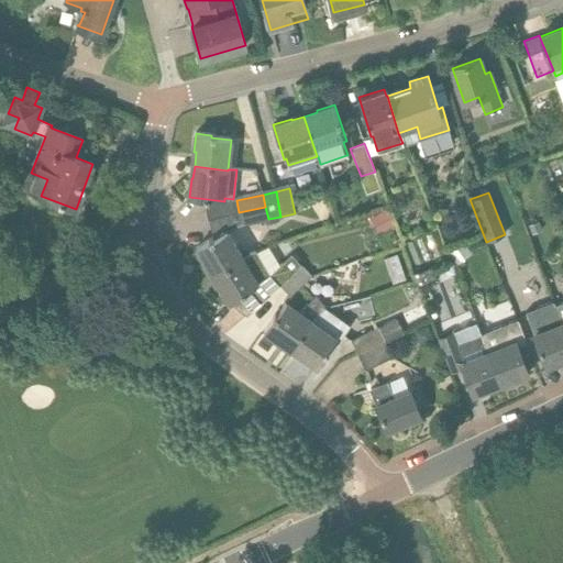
[(242,225),(268,219),(265,207),(239,212),(242,225)]
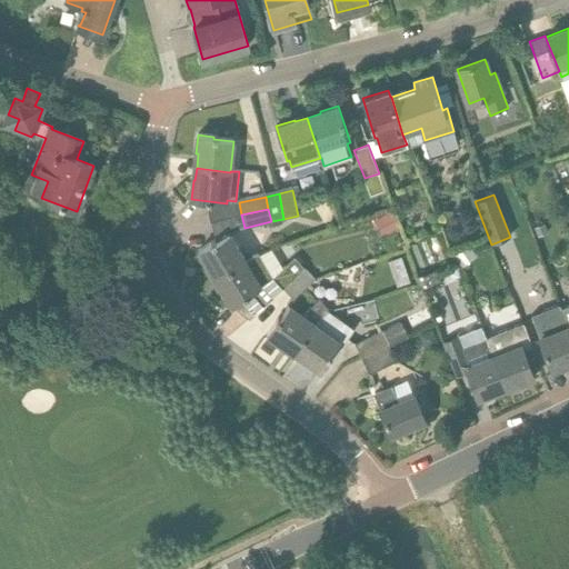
[(373,221),(381,238),(386,236),(398,229),(389,212),(377,219),(373,221)]
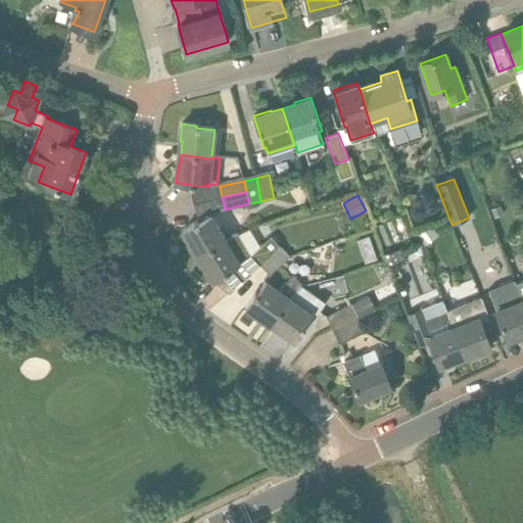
[(491,209),(495,219),(504,216),(500,206),(491,209)]
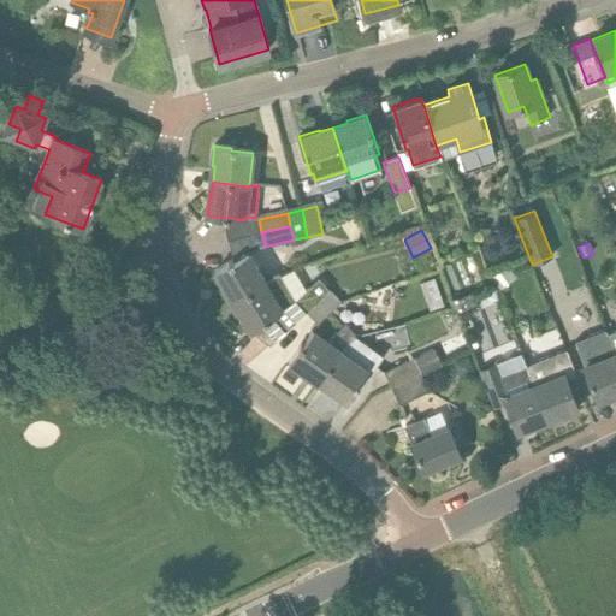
[(235,301),(266,280),(248,252),(214,271),(225,289),(227,288),(235,301)]
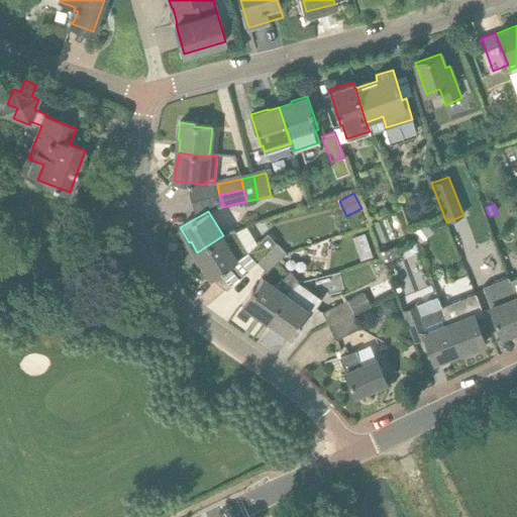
[(409,229),(419,243),(434,232),(424,219),(409,229)]
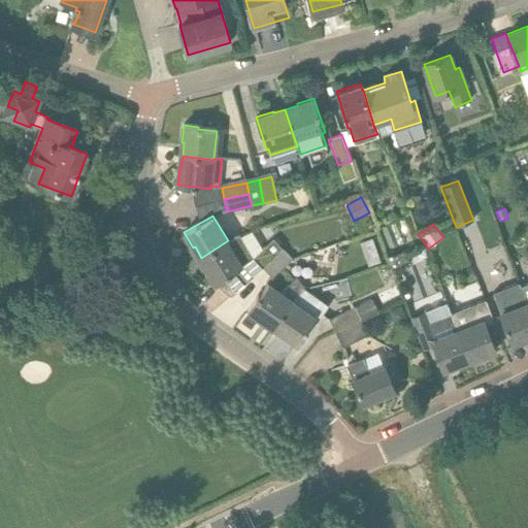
[(263,268),(284,251),(272,238),(253,258),(240,236),(229,241),(228,240),(201,258),(207,268),(206,269),(216,285),(235,272),(245,284),(262,268),(263,268)]
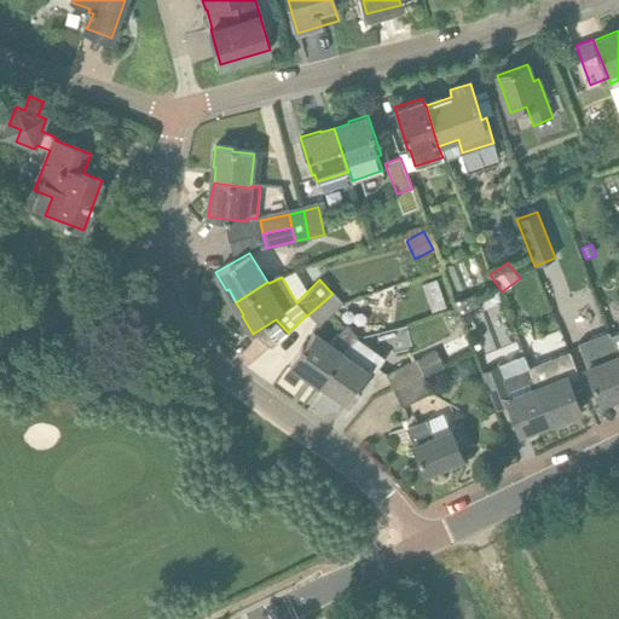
[(437,282),(422,287),(424,295),(439,290),(437,282)]
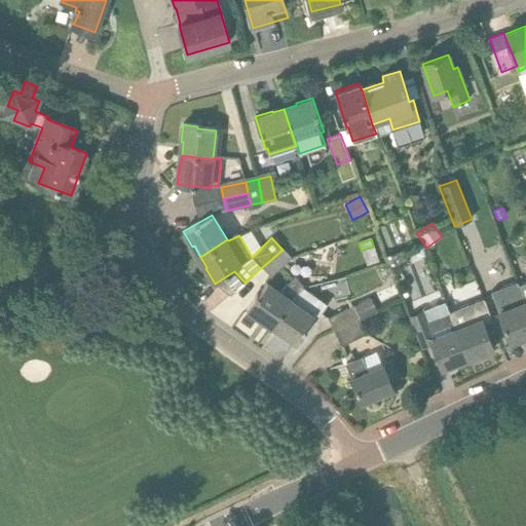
[(270,277),(291,259),(283,250),(262,267),(270,277)]
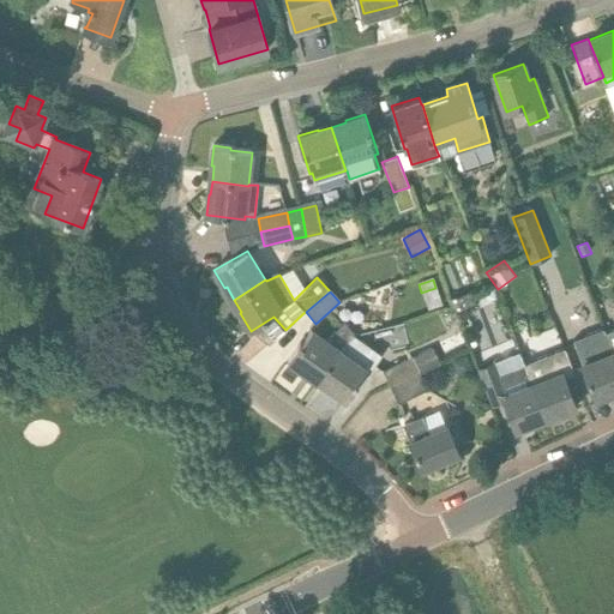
[(473,302),(469,292),(450,299),(453,309),(473,302)]
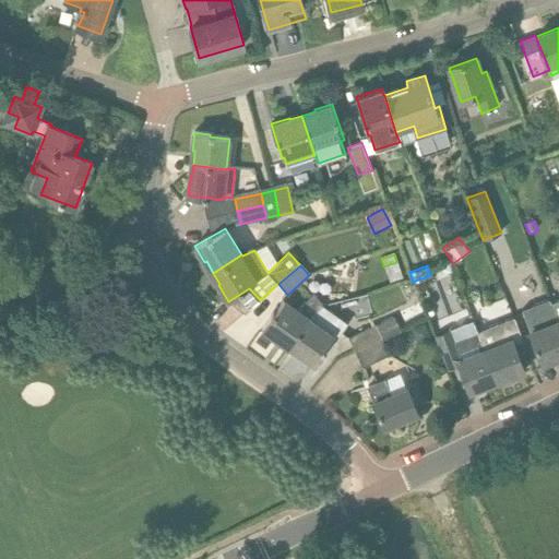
[(278,339),(280,337),(289,345),(309,317),(310,317),(322,306),(313,296),(297,308),(283,298),(262,328),(278,339)]
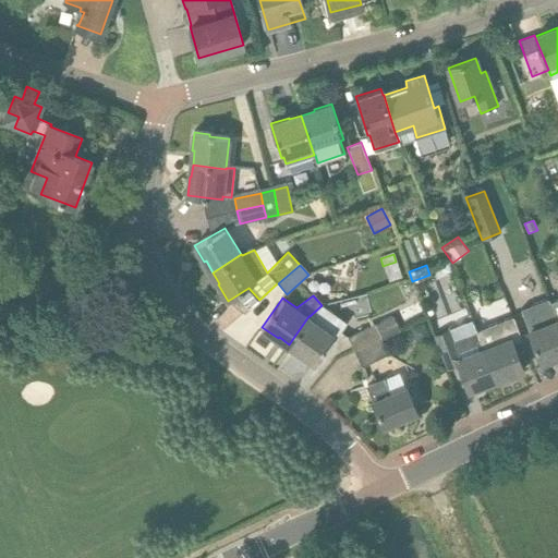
[(557,329),(549,307),(550,306),(548,300),(521,310),(542,363),(557,356),(557,329)]
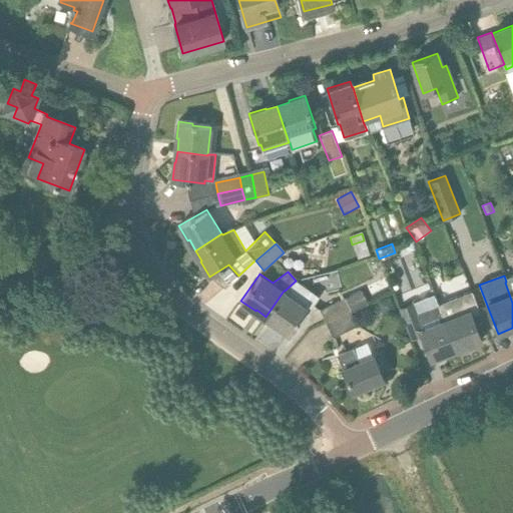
[(327,323),(351,313),(350,312),(373,301),(368,289),(321,311),(327,323)]
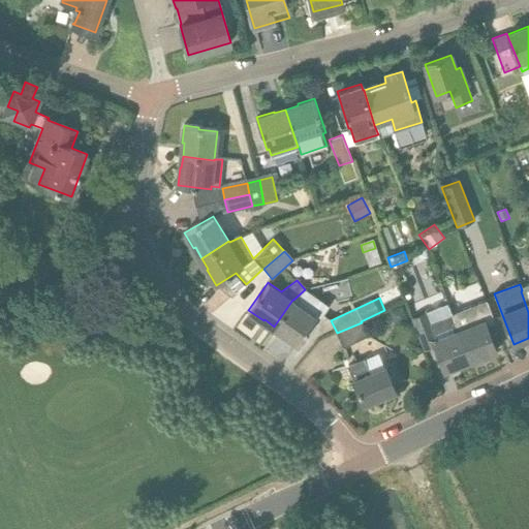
[(293,300),(292,300),(274,327),(284,334),(283,335),(298,345),(317,317),(293,300)]
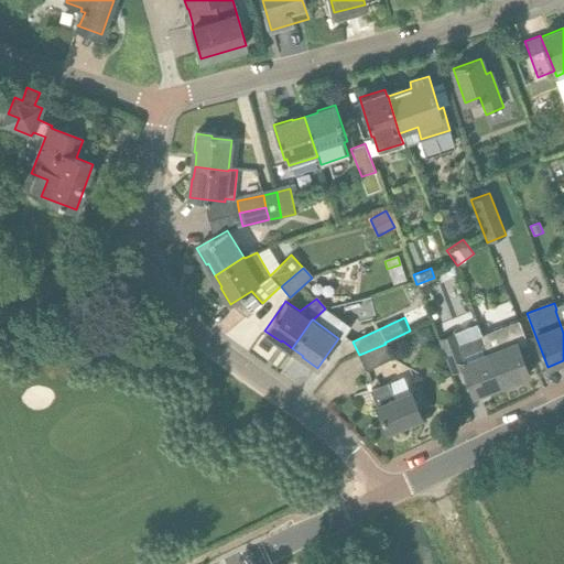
[(481,337),(500,386),(529,375),(519,347),(528,344),(519,321),(483,335),(484,336),(481,337)]
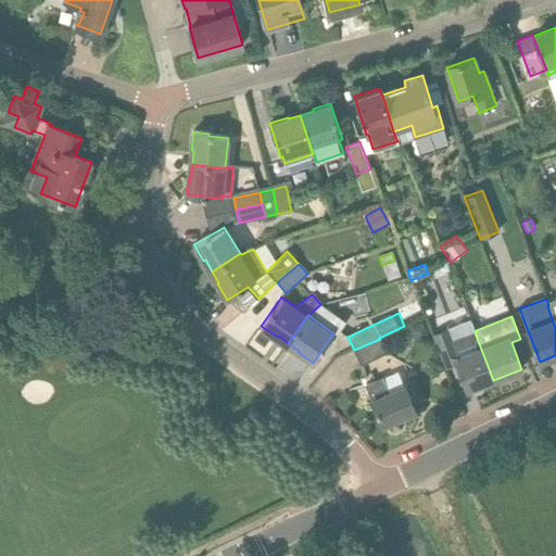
[(429,336),(422,321),(408,327),(412,337),(419,340),(429,336)]
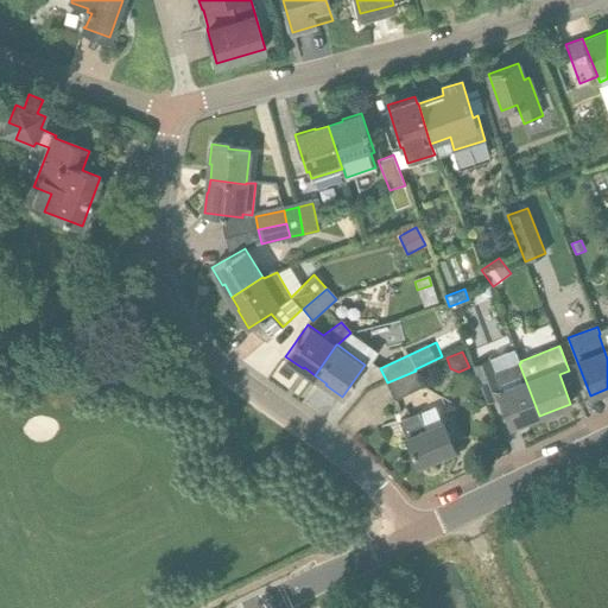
[(539,416),(519,363),(494,372),(489,360),(473,366),(487,403),(500,398),(511,426),(539,416)]
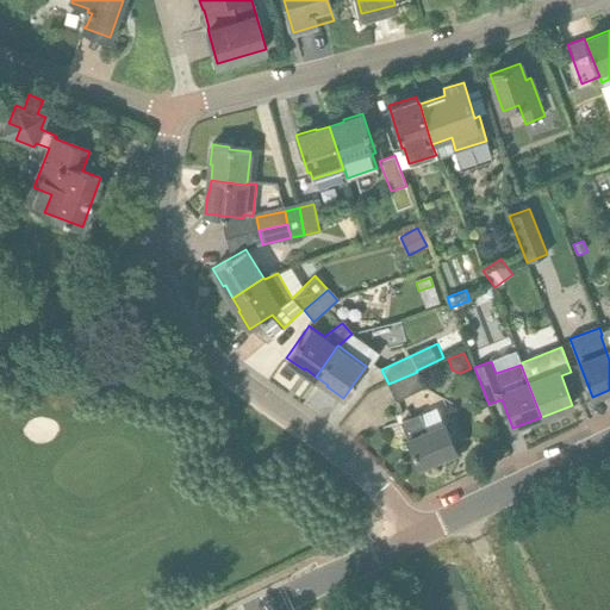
[(397,400),(424,387),(417,372),(388,384),(397,400)]
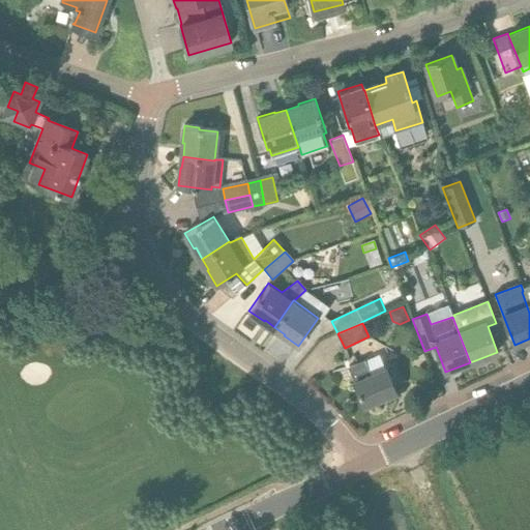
[(348,367),(364,406),(395,392),(385,367),(371,374),(365,360),(348,367)]
